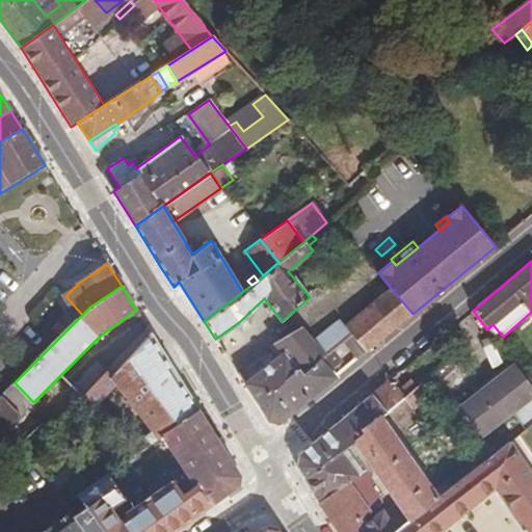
[(351,334),(367,352),(413,314),(391,288),(344,325),(351,334)]
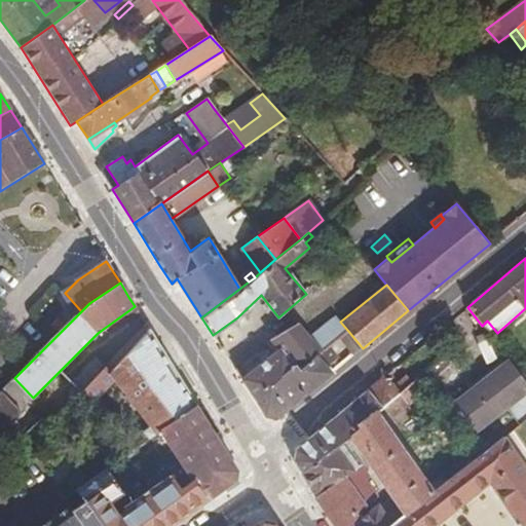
[(328,346),(339,337),(347,330),(340,322),(336,317),(308,336),(322,350),(328,346)]
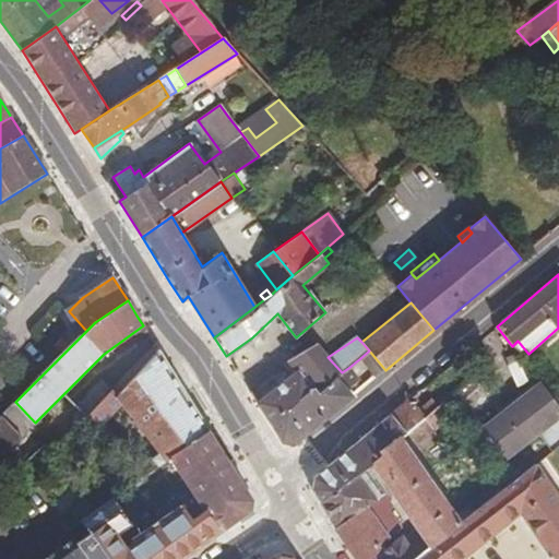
[(257,403),(269,424),(314,388),(319,392),(337,377),(342,372),(328,357),(316,342),(288,359),(283,365),(290,373),(256,402),(257,403)]
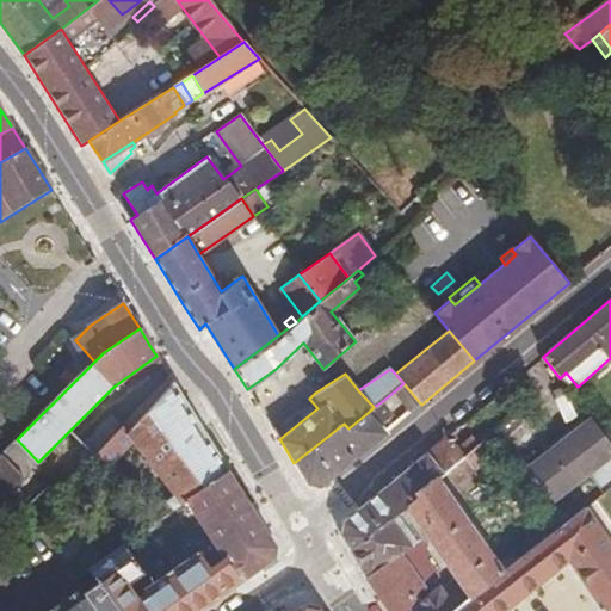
[(128,434),(174,383),(170,376),(121,426),(122,427),(128,434)]
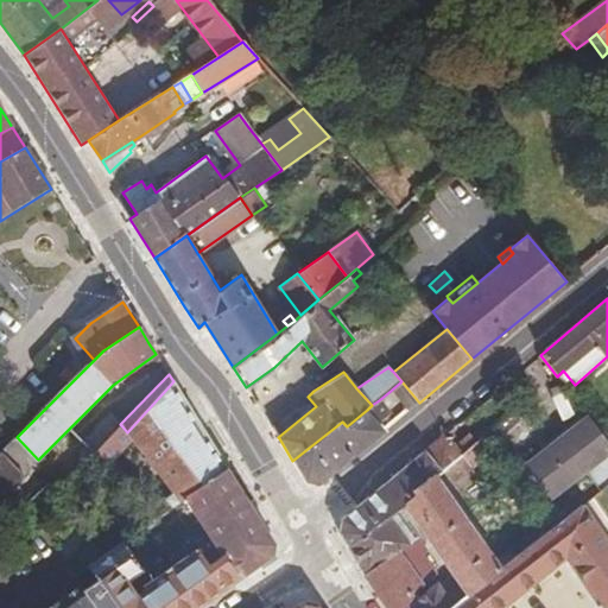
[(127,432),(131,437),(170,485),(164,489),(176,505),(187,496),(228,467),(173,381),(127,432)]
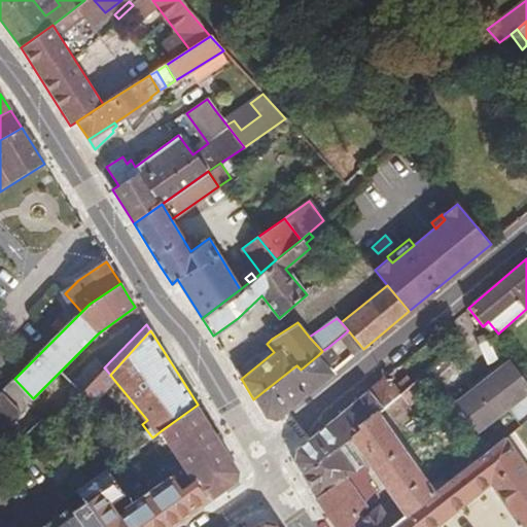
[(363,349),(348,330),(340,338),(355,355),(363,349)]
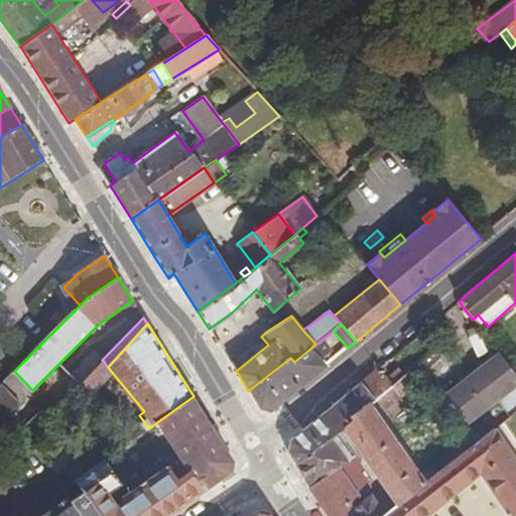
[(311,348),(321,360),(332,351),(321,340),(315,344),(311,348)]
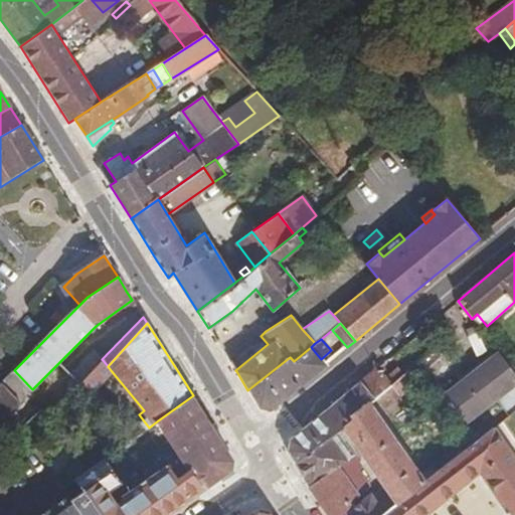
[(290,357),(247,390),(260,408),(269,410),(304,383),(326,364),(321,359),(311,347),(294,361),(290,357)]
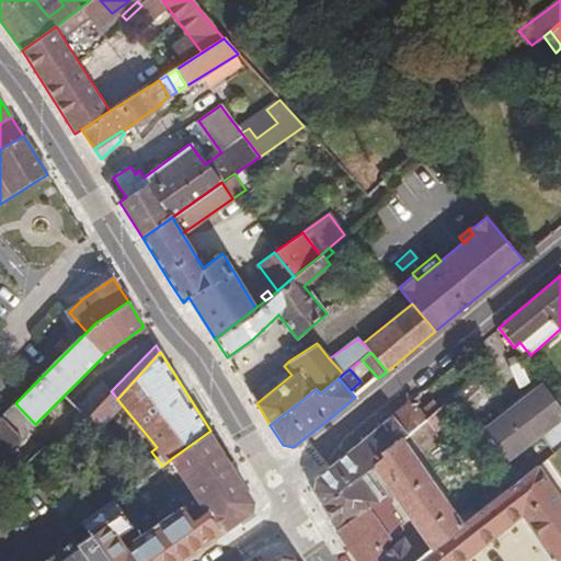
[(102,384),(78,409),(88,419),(90,416),(112,392),(111,391),(102,384)]
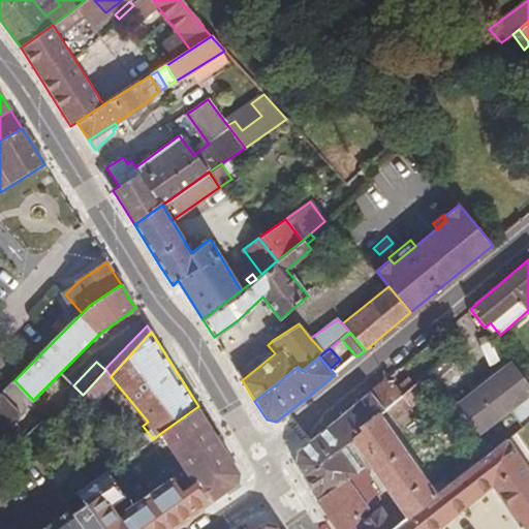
[(528,421),(528,384),(511,362),(459,404),(478,430),(510,406),(524,426),(528,421)]
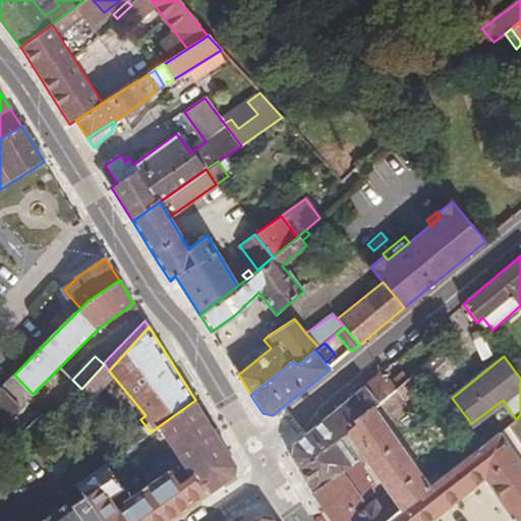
[(93,396),(112,374),(109,370),(104,364),(83,387),(93,396)]
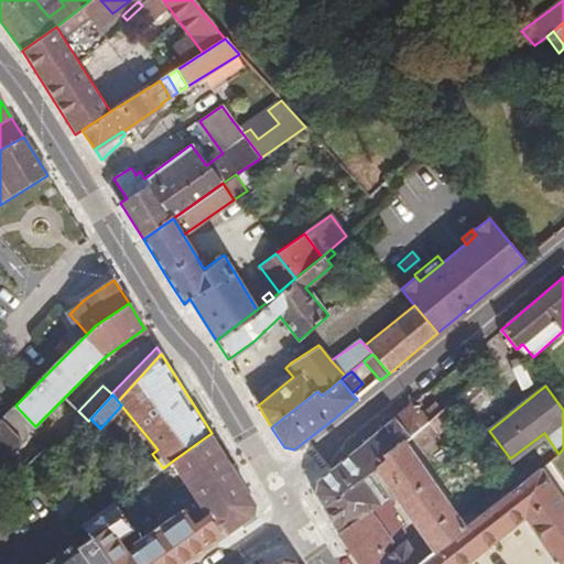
[(78,411),(64,398),(35,426),(60,451),(88,421),(78,411)]
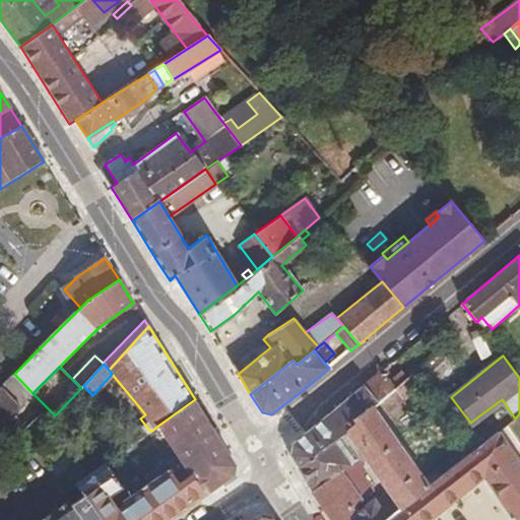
[(299,467),(339,434),(372,407),(379,401),(394,389),(381,371),(291,444),(291,455),(299,467)]
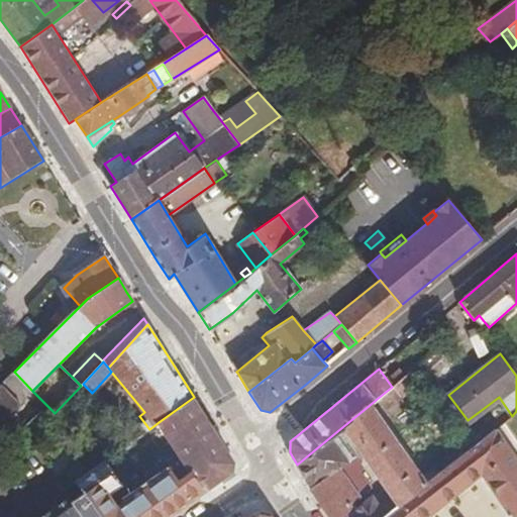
[(408,373),(417,385),(421,382),(411,371),(408,373)]
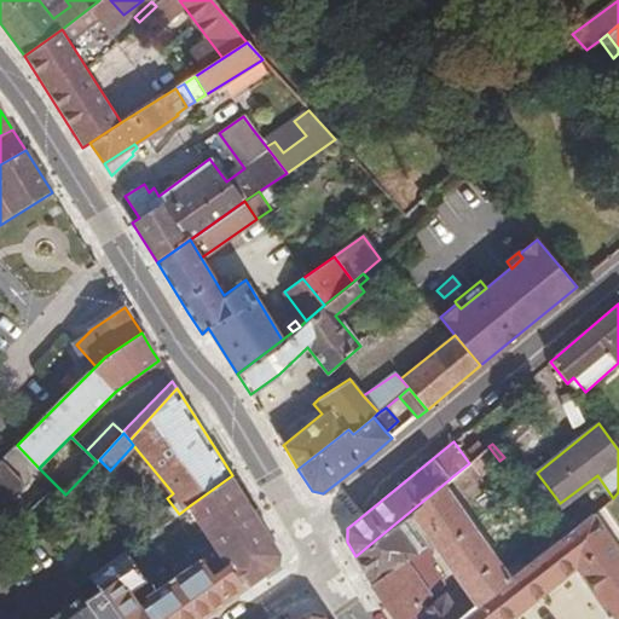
[(39,468),(17,445),(0,461),(0,498),(4,502),(39,468)]
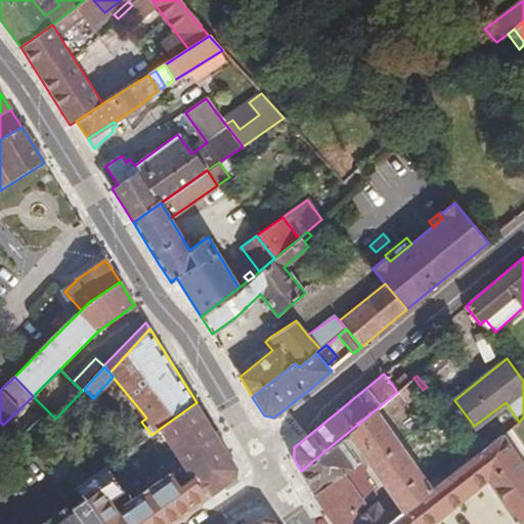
[(413,378),(397,392),(382,404),(391,415),(423,390),(413,378)]
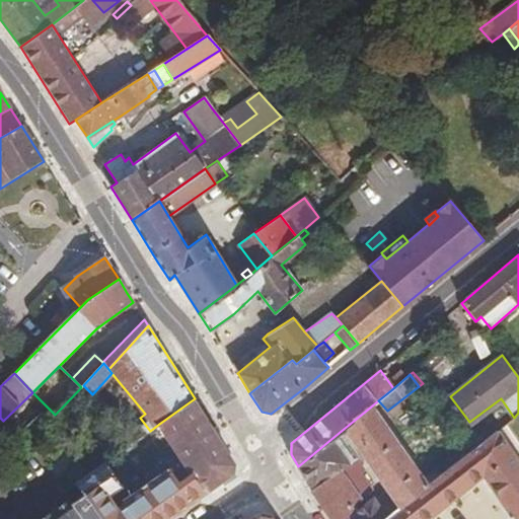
[(129,501),(140,518),(168,518),(234,473),(235,462),(195,398),(159,424),(186,465),(191,474),(179,482),(174,472),(172,470),(129,501)]
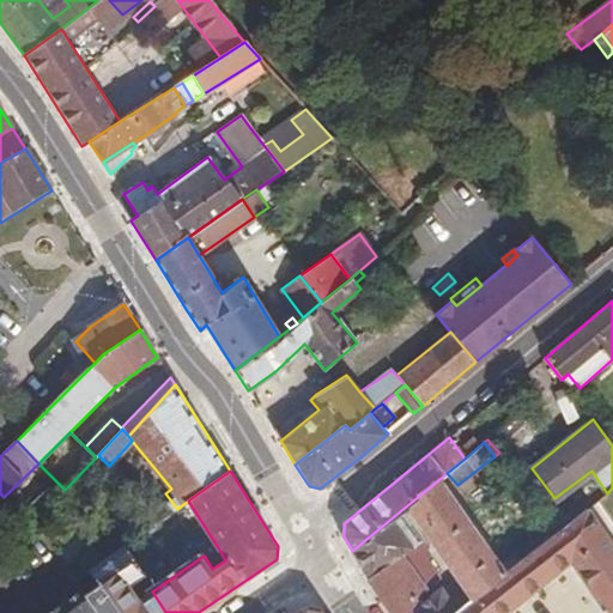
[(404,516),(414,532),(424,526),(471,592),(460,600),(451,589),(447,589),(442,592),(441,589),(420,606),(416,601),(429,592),(428,590),(442,580),(429,562),(435,557),(426,546),(422,564),(399,578),(388,563),(370,576),(380,590),(390,607),(394,612),(457,612),(521,563),(517,557),(503,568),(438,480),(400,511),(404,516)]
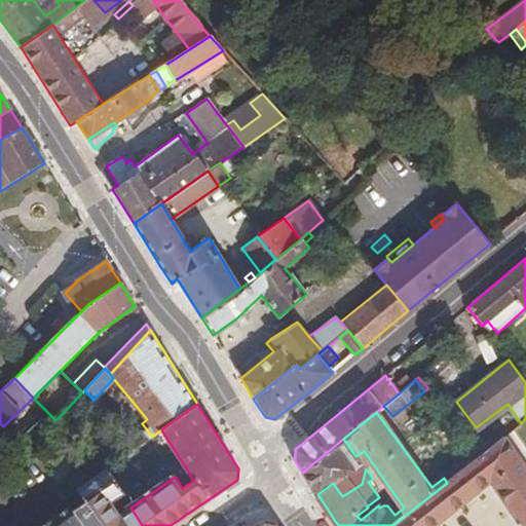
[(525,525),(525,471),(503,438),(475,460),(447,483),(392,525),(525,525)]
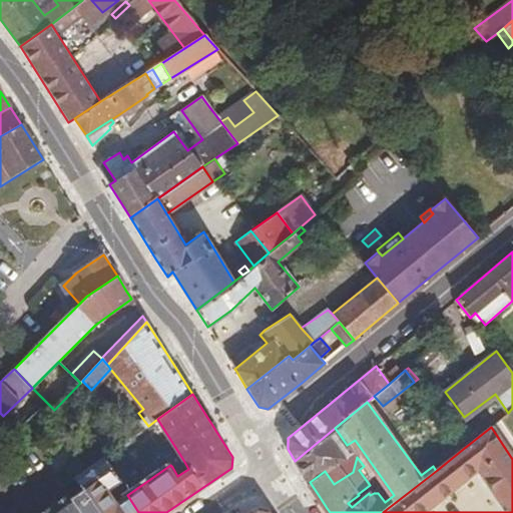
[(295,461),(298,464),(338,432),(335,428),(295,461)]
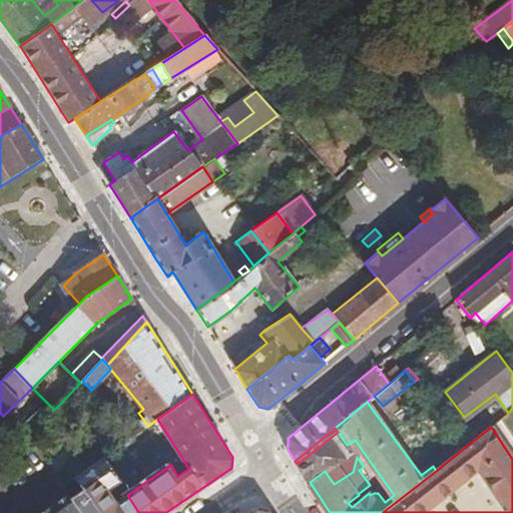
[(353,472),(357,457),(347,445),(338,432),(298,464),(310,482),(325,471),(334,484),(353,472)]
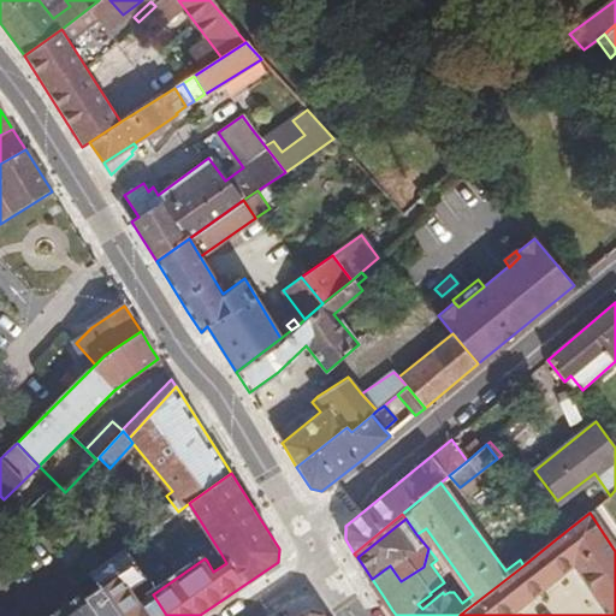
[(220,552),(207,561),(213,572),(226,563),(220,552)]
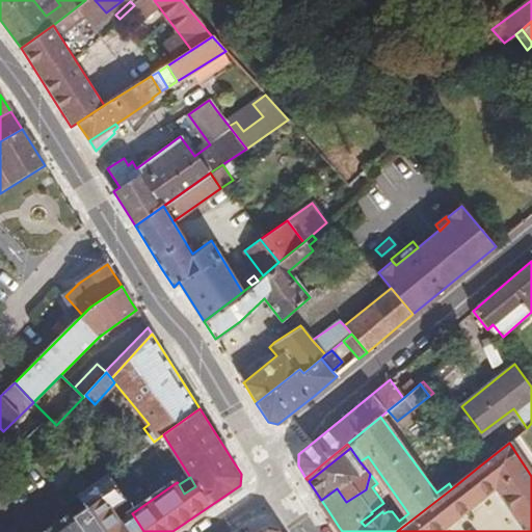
[(75,531),(83,531),(69,511),(63,515),(75,531)]
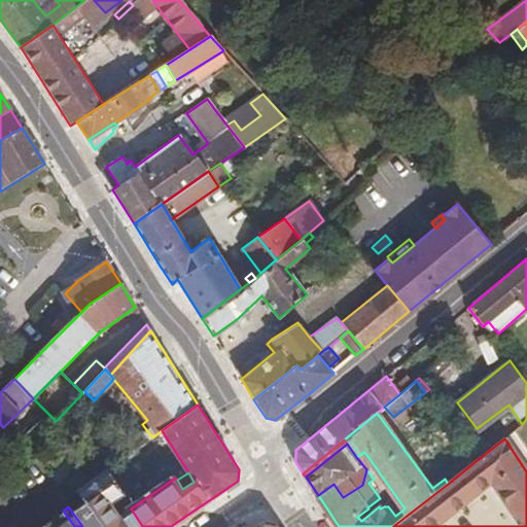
[(104,526),(142,526),(131,508),(104,526)]
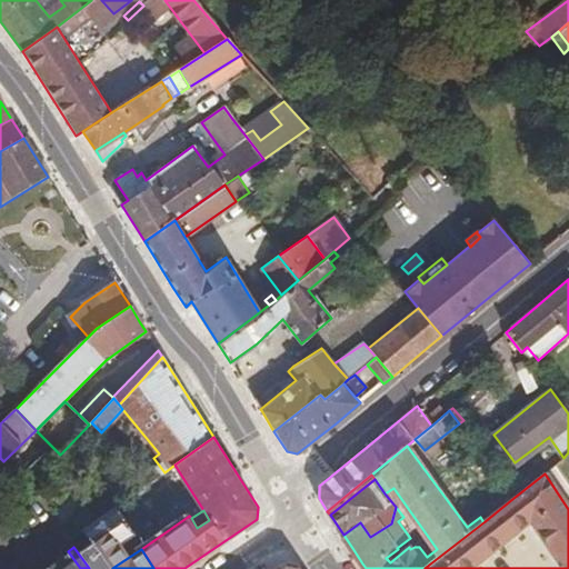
[(80,568),(68,551),(42,568),(80,568)]
